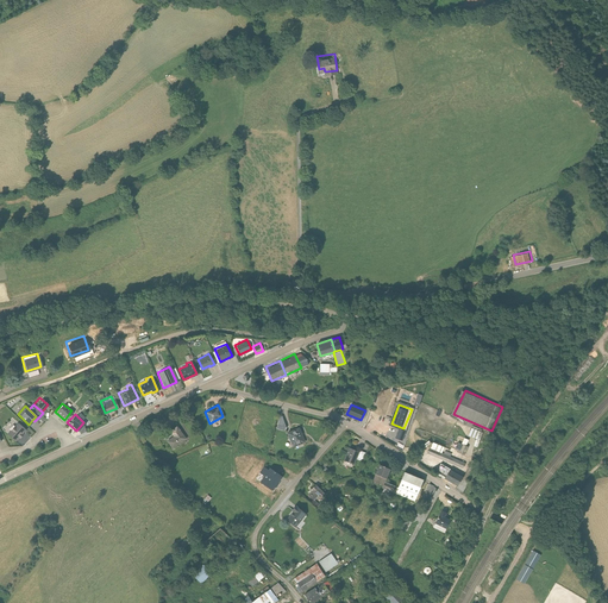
[(13,440),(23,429),(14,421),(4,432),(13,440)]
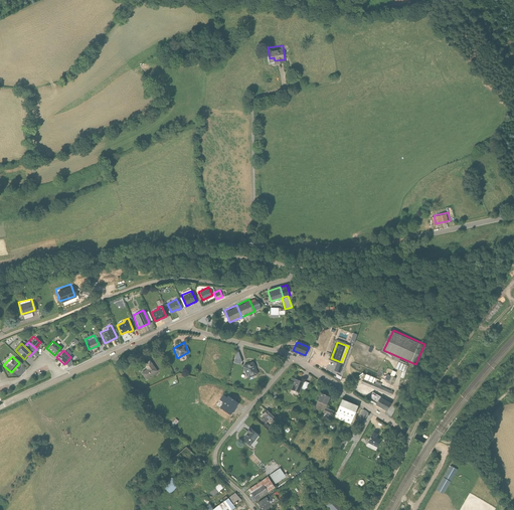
[(156,370),(148,359),(142,364),(145,368),(140,372),(145,379),(156,370)]
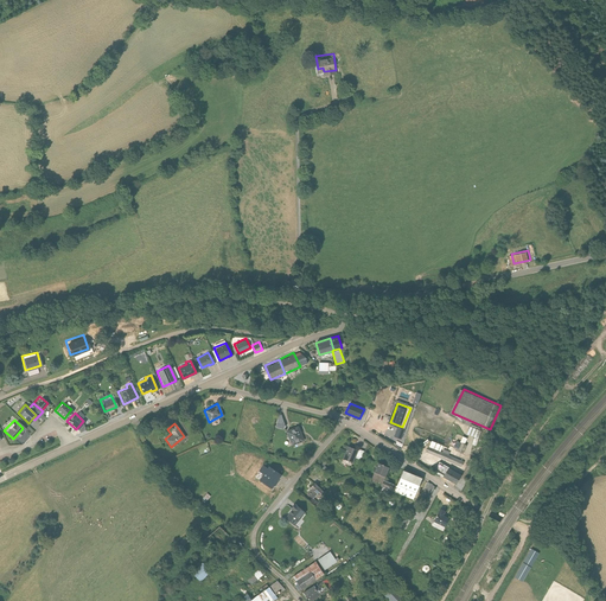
[(304,441),(298,426),(286,432),(292,446),(304,441)]
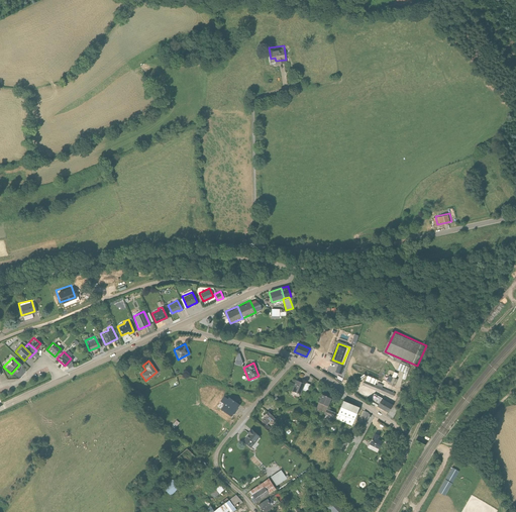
[(344,374),(346,365),(340,363),(337,372),(344,374)]
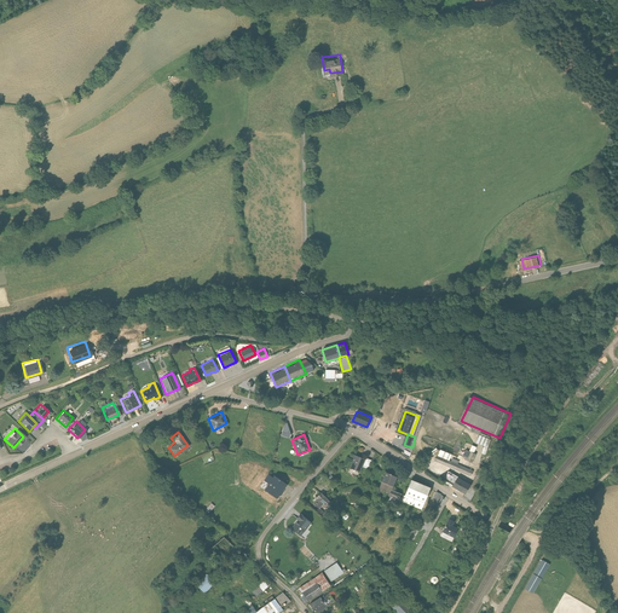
[(481,435),(480,443),(490,446),(492,439),(481,435)]
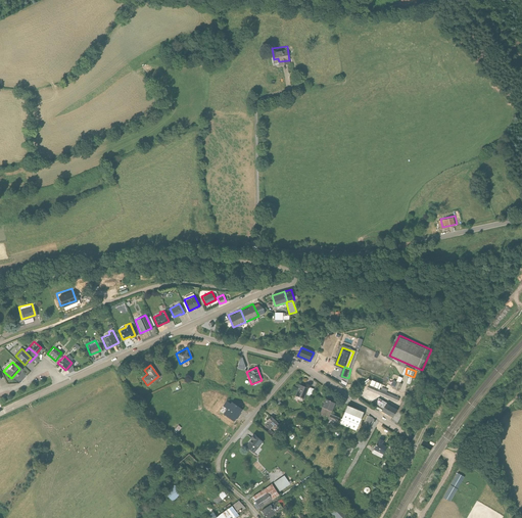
[(394,395),(396,391),(373,380),(369,389),(398,403),(400,397),(394,395)]
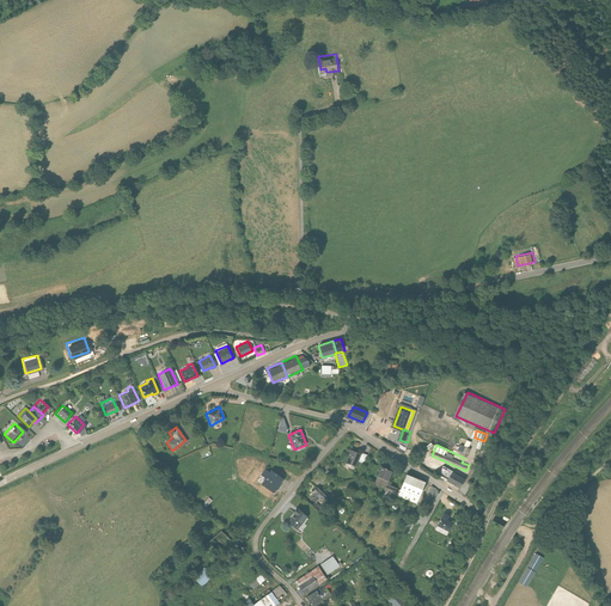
[(463,445),(460,451),(464,452),(463,454),(468,457),(470,447),(463,445)]
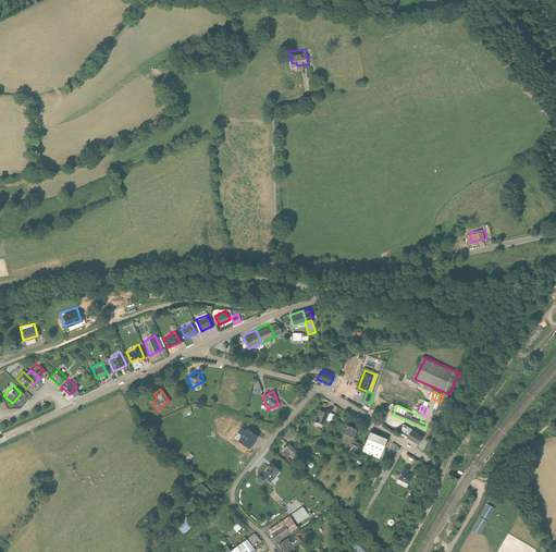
[(329,413),(319,409),(314,421),(324,426),(329,413)]
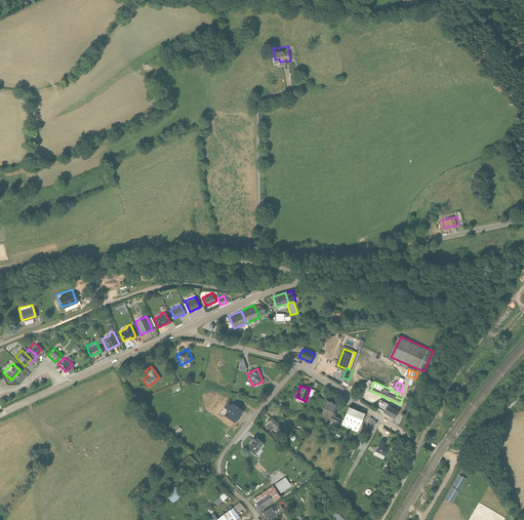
[(333,412),(336,404),(327,401),(324,408),(333,412)]
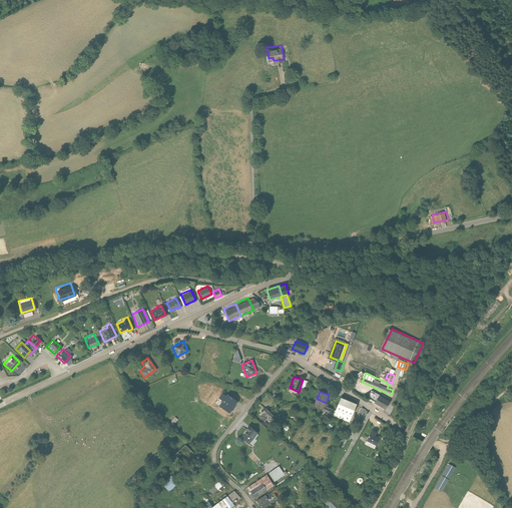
[(237,402),(227,394),(218,406),(228,413),(237,402)]
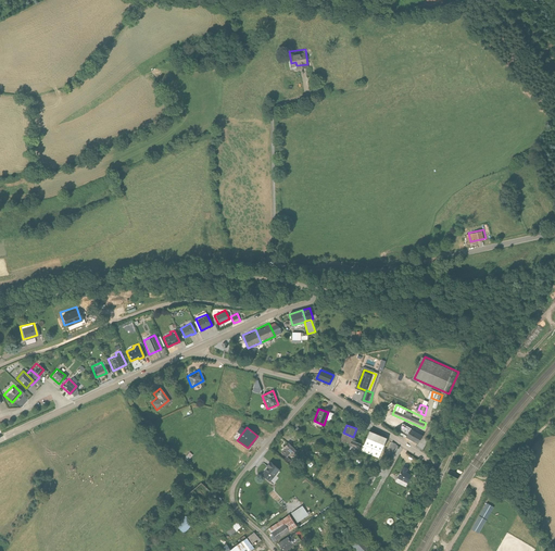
[(419,443),(424,436),(413,429),(407,438),(419,443)]
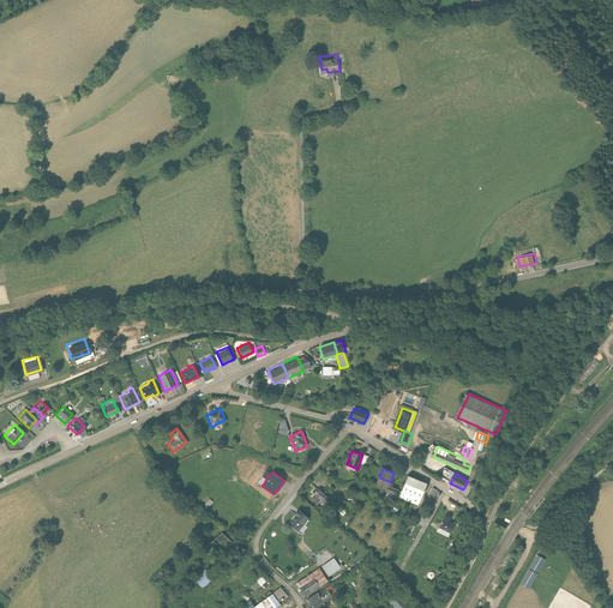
[(419,506),(428,485),(409,476),(402,492),(390,486),(386,492),(419,506)]
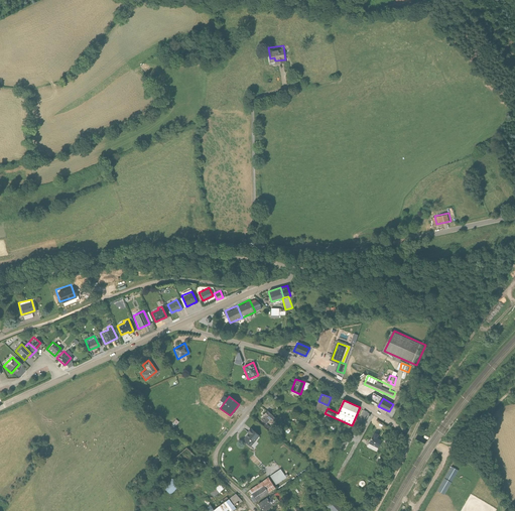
[(328,405),(318,401),(315,408),(325,412),(328,405)]
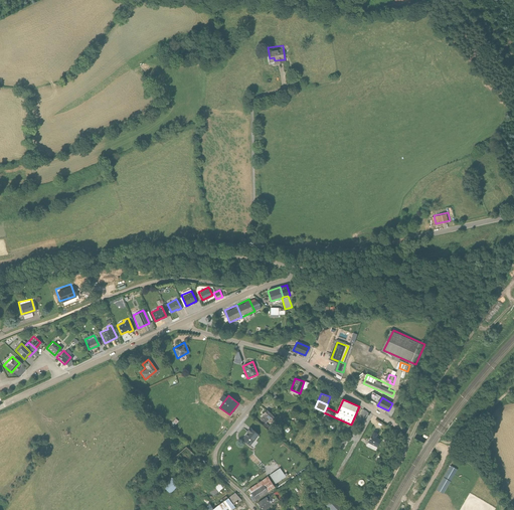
[(370,413),(364,409),(360,413),(366,418),(370,413)]
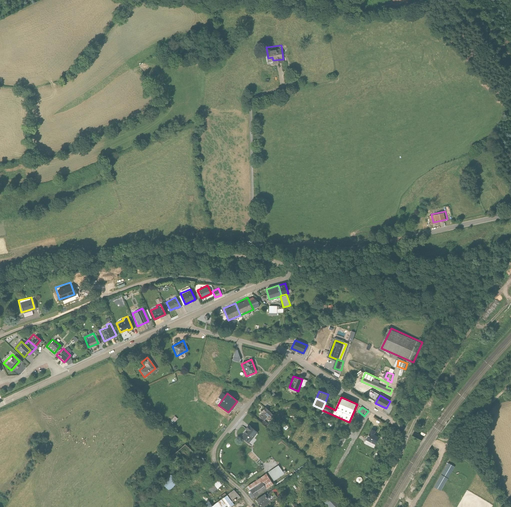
[(271,420),(274,416),(266,408),(259,416),(264,421),(267,417),(271,420)]
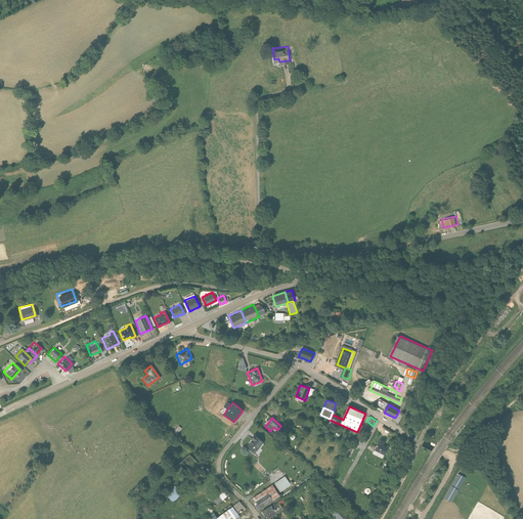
[(264,441),(255,434),(245,446),(254,455),(264,441)]
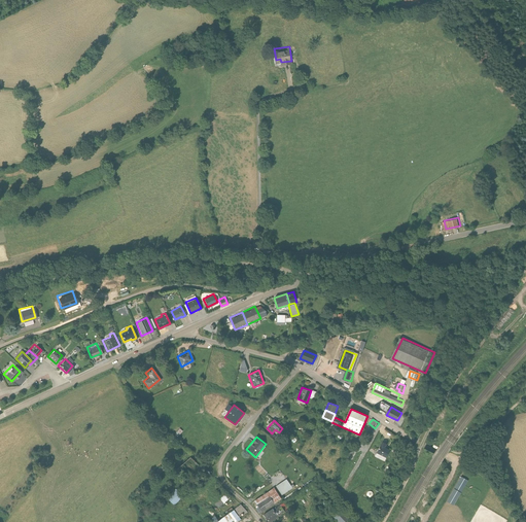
[(378,453),(387,457),(391,450),(386,448),(388,444),(383,442),(378,453)]
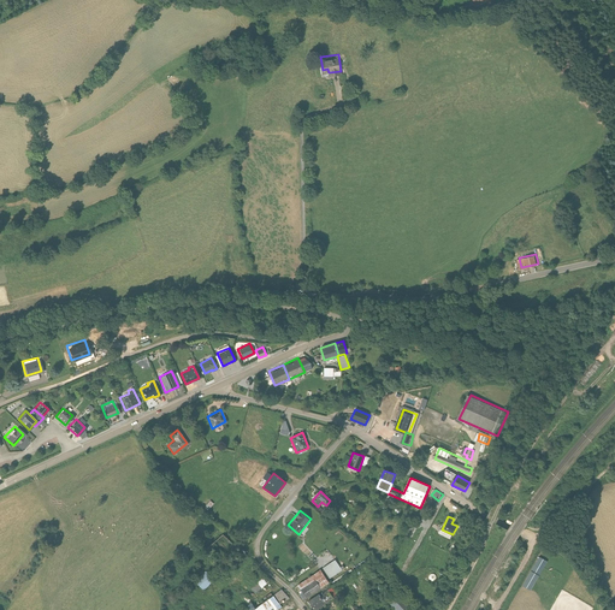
[(191,548),(188,544),(181,551),(183,555),(191,548)]
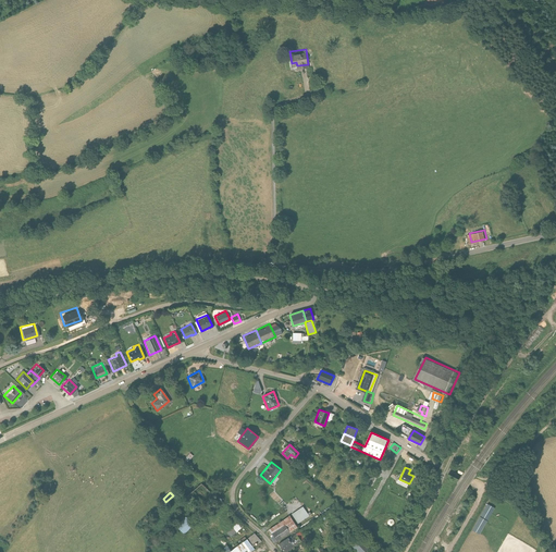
[(490,503),(473,530),(482,535),(497,507),(490,503)]
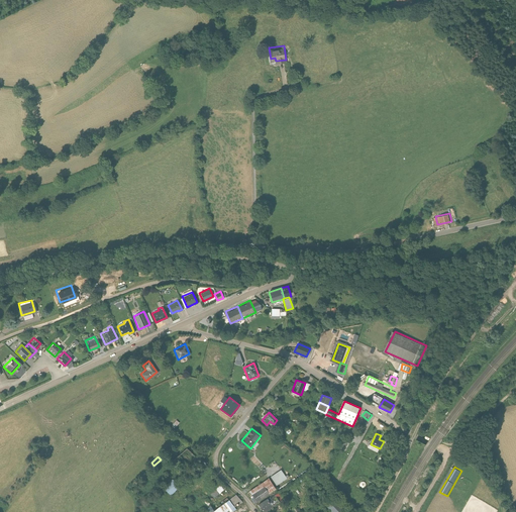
[(281,470),(271,477),(276,485),(286,478),(281,470)]
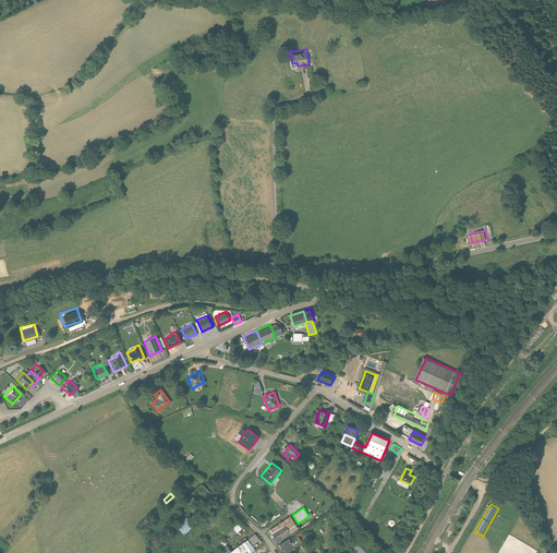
[(184,517),(174,528),(182,536),(192,525),(184,517)]
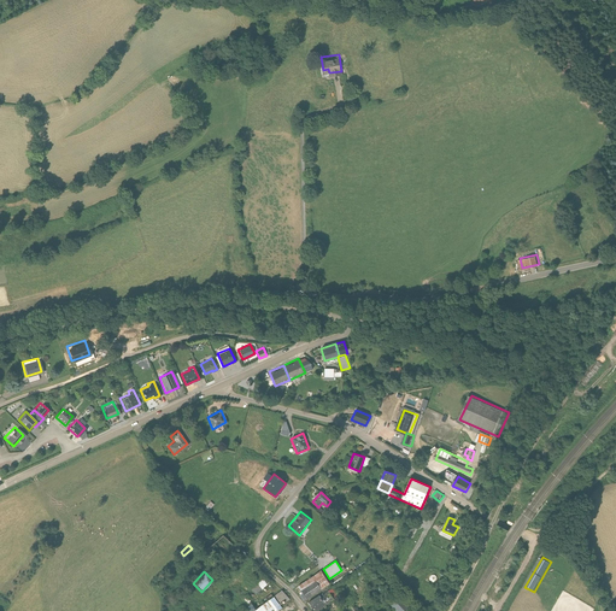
[(328,583),(320,571),(297,586),(306,599),(328,583)]
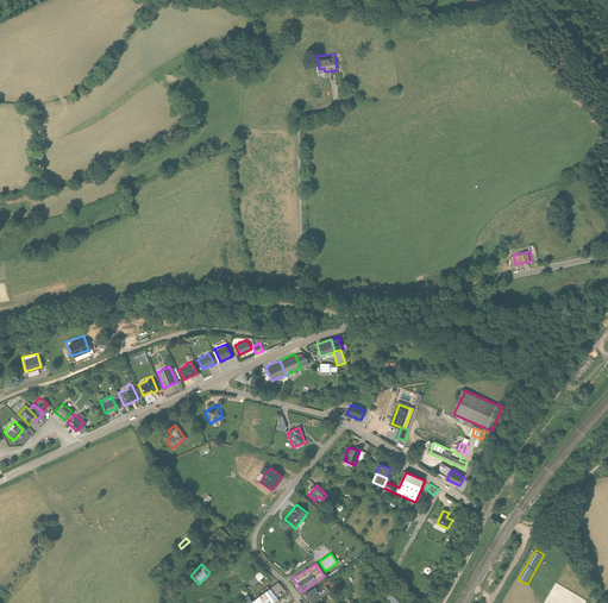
[(254,585),(264,576),(259,570),(249,580),(254,585)]
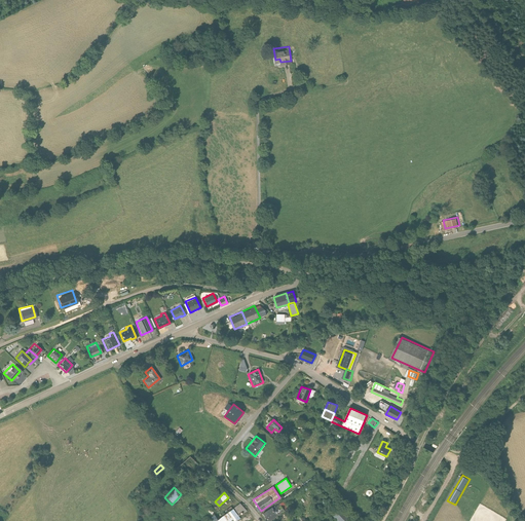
[(280,501),(263,514),(267,520),(268,520),(286,510),(280,501)]
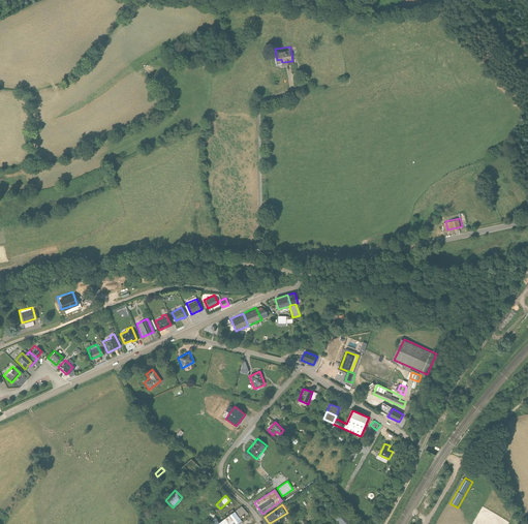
[(297,511),(293,506),(288,511),(291,515),(297,511)]
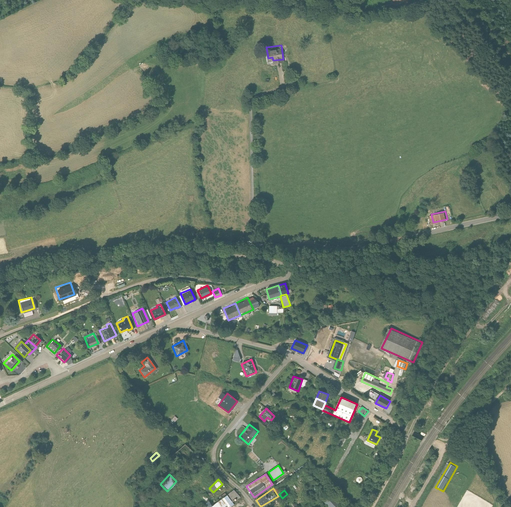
[(225,506),(232,502),(226,495),(212,505),(208,500),(203,504),(204,506),(225,506)]
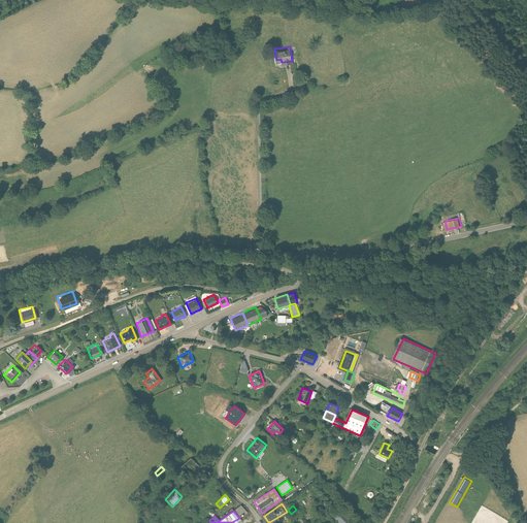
[(348,522),(352,521),(343,512),(335,518),(339,522),(348,522)]
